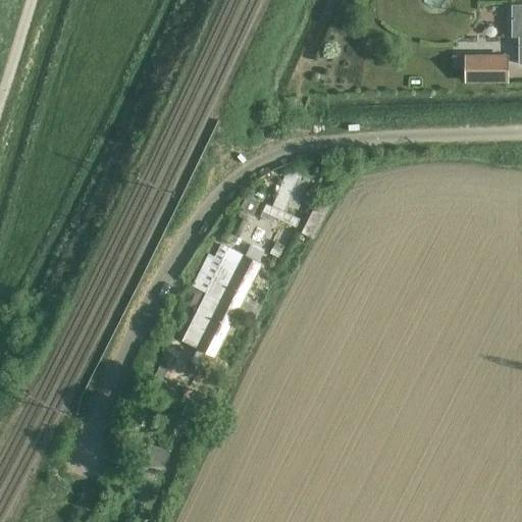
[(521,4),(513,5),(513,37),(519,37),(519,64),(521,63),(521,4)]
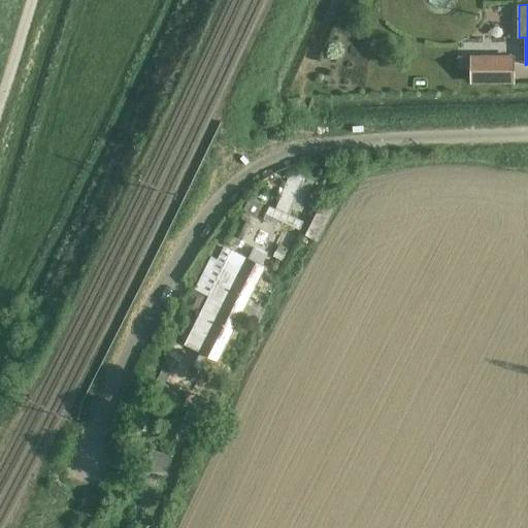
[(514,57),(472,57),(472,81),(514,81),(514,57)]
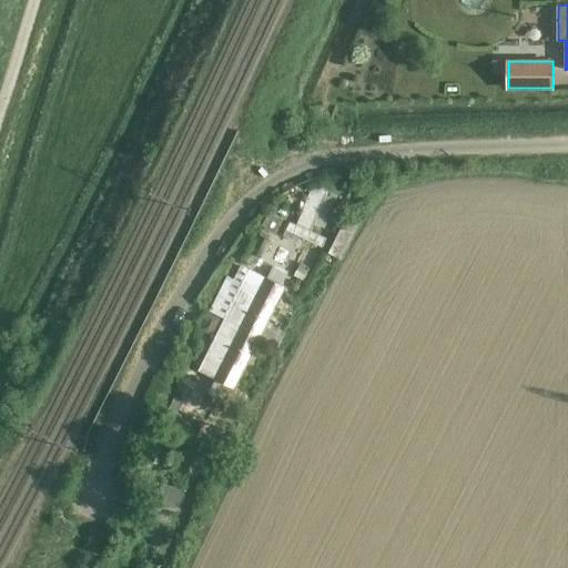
[(277,153),(288,151),(286,139),(275,141),(277,153)]
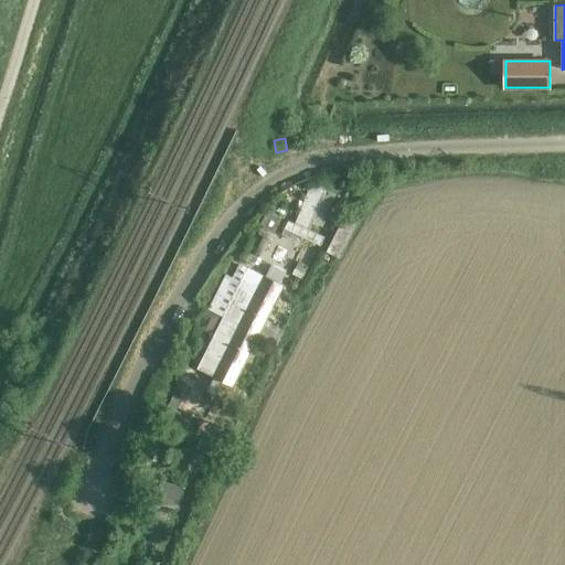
[(328,184),(311,185),(292,231),(307,237),(328,184)]
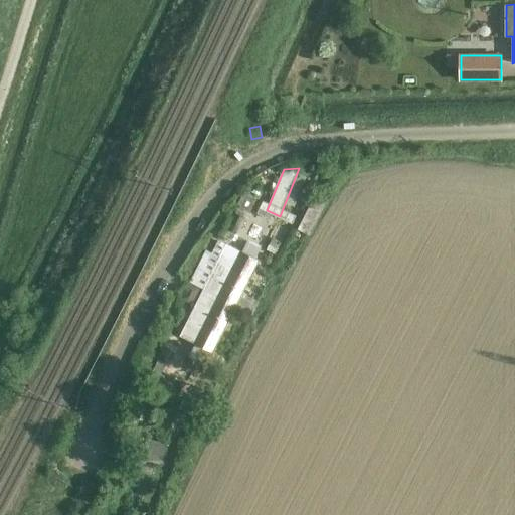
[(238,233),(245,219),(234,213),(227,227),(238,233)]
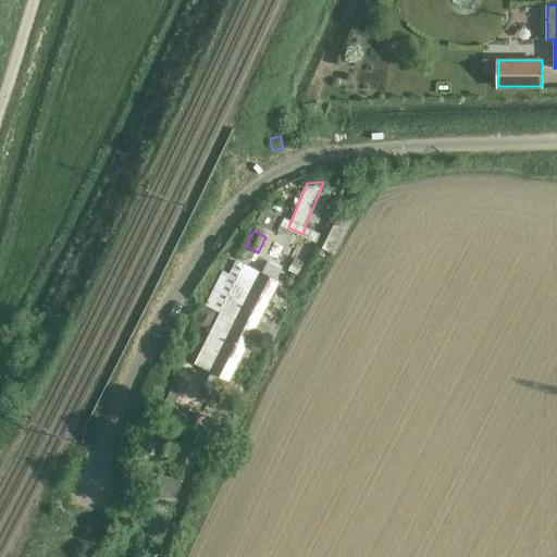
[(240,256),(250,261),(255,251),(245,246),(240,256)]
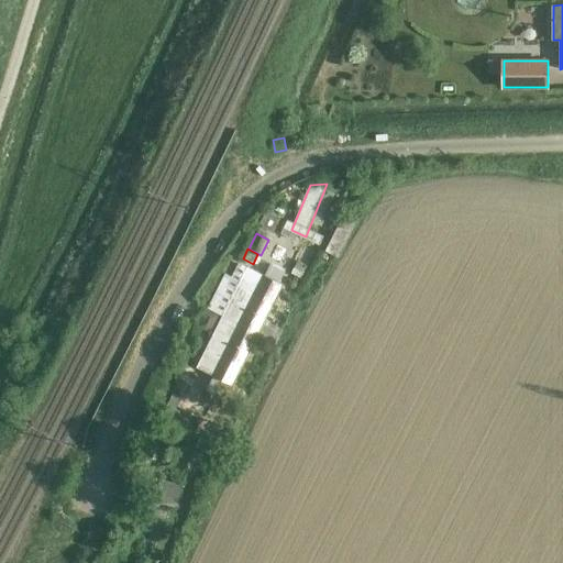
[(301,278),(307,265),(296,260),(290,273),(301,278)]
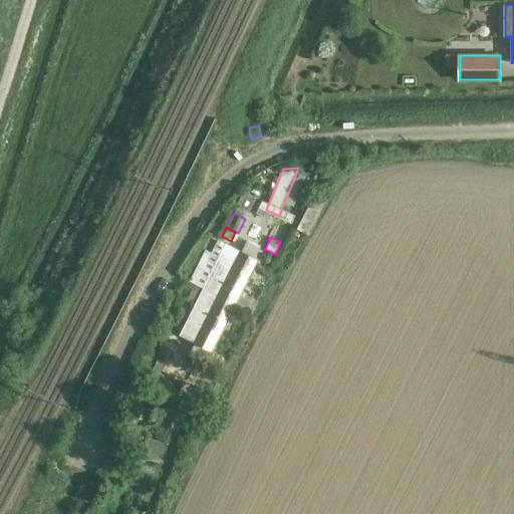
[(203,290),(234,305),(257,259),(226,244),(203,290)]
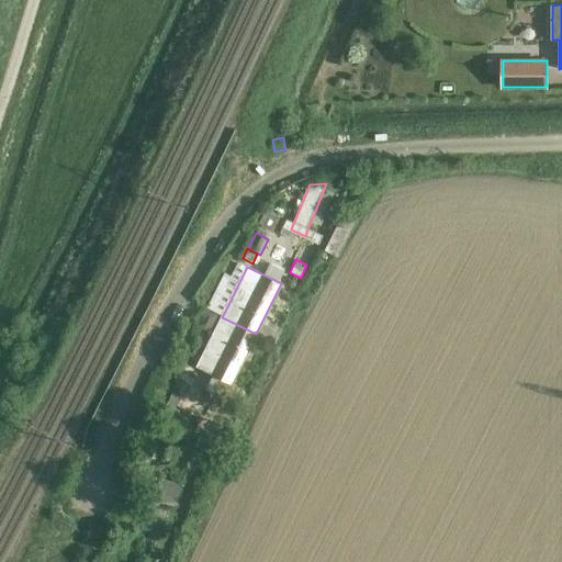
[(213,327),(220,314),(206,307),(198,327),(204,330),(213,327)]
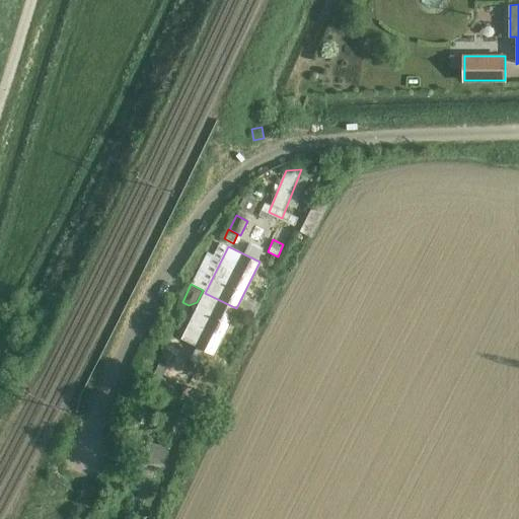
[(206,364),(211,354),(213,355),(236,308),(205,293),(181,339),(196,346),(191,356),(206,364)]
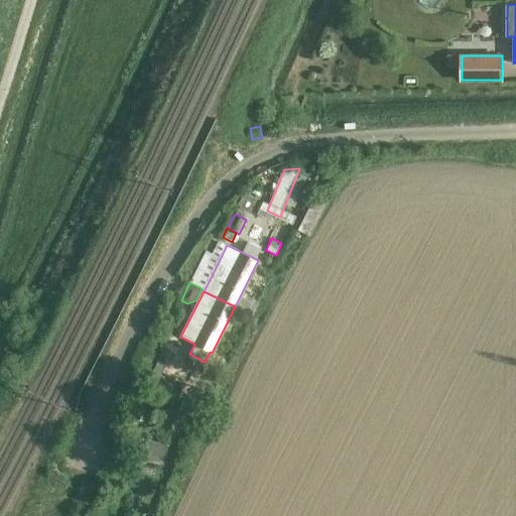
[(161,395),(168,379),(167,379),(172,369),(166,366),(157,362),(152,372),(154,373),(147,388),(161,395)]
